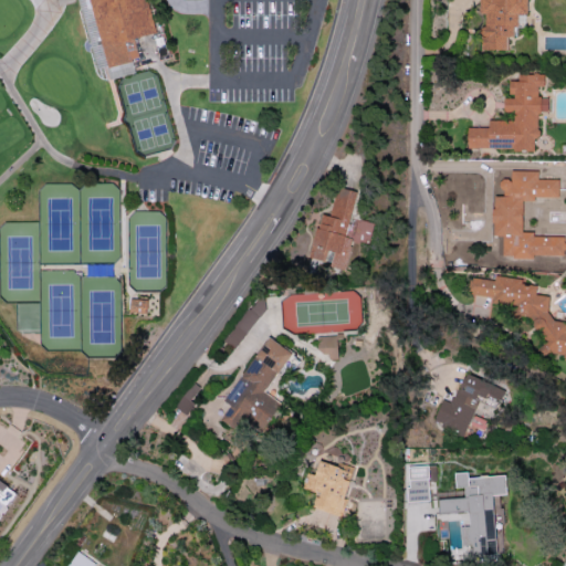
[(79,0),(95,69),(107,65),(111,79),(135,73),(132,60),(138,58),(134,38),(155,33),(146,0),(79,0)]
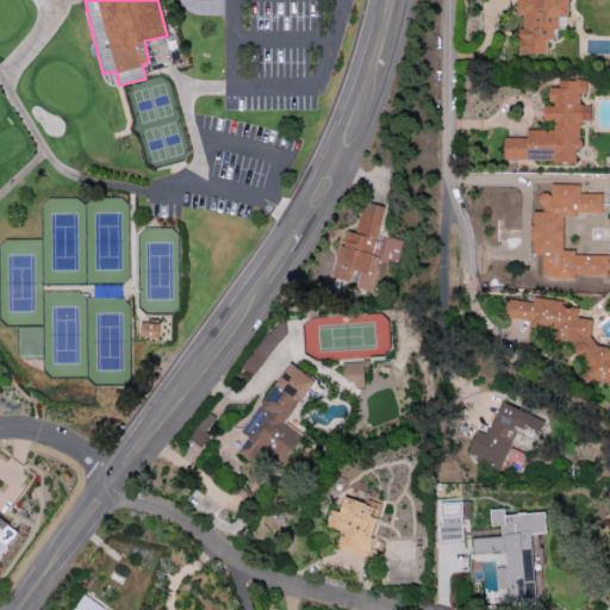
[(567,0),(517,0),(517,14),(522,14),(522,29),(517,29),(517,53),(553,54),(553,29),(558,29),(558,14),(568,16),(567,0)]
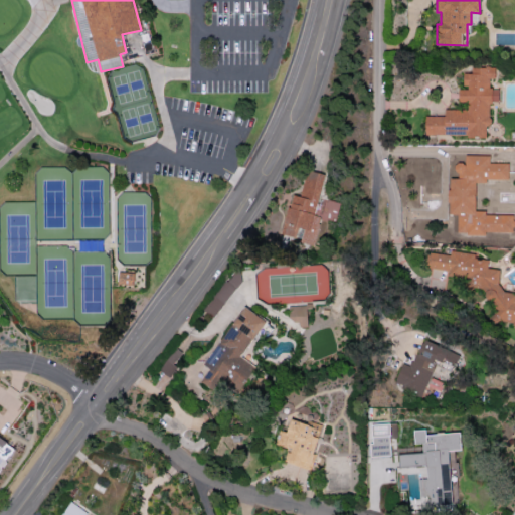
[(485,137),(486,125),(489,125),(490,102),(498,103),(498,89),(489,89),(489,78),(495,78),(495,67),(472,67),(471,73),(463,72),(462,88),(458,88),(458,101),(467,101),(467,110),(445,109),(444,116),(424,116),(424,135),(485,137)]
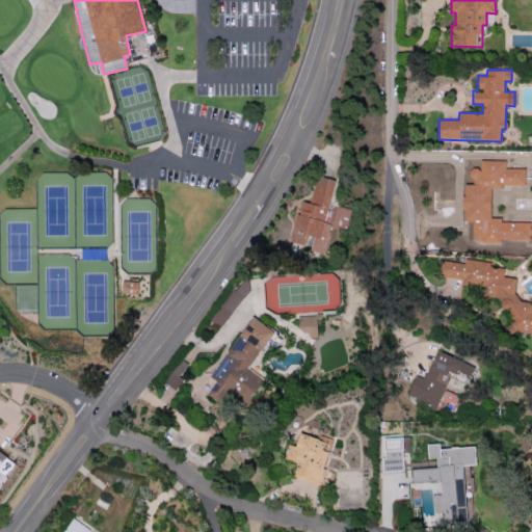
[(530,240),(531,221),(501,221),(501,217),(490,217),(490,189),(502,189),(502,185),(525,185),(525,168),(506,168),(506,160),(480,160),(479,167),(471,167),(471,184),(462,184),(462,221),(470,221),(470,240),(502,240),(530,240)]
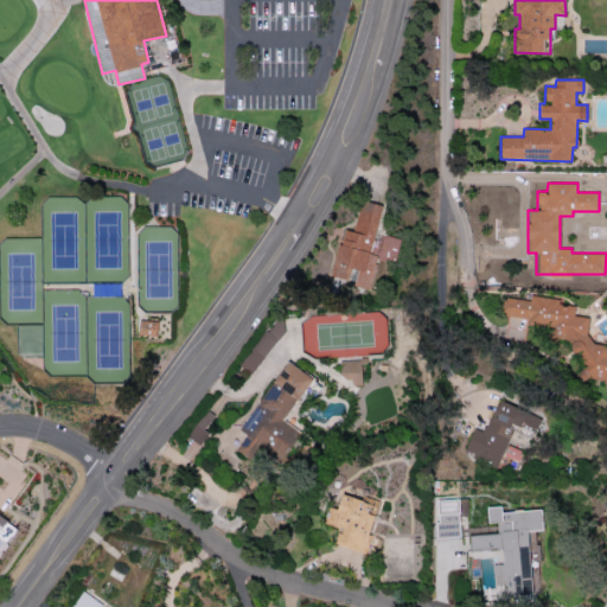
[(383,204),(360,199),(353,231),(343,229),(332,279),(371,287),(377,256),(395,261),(401,238),(382,235),(381,238),(376,237),(383,204)]
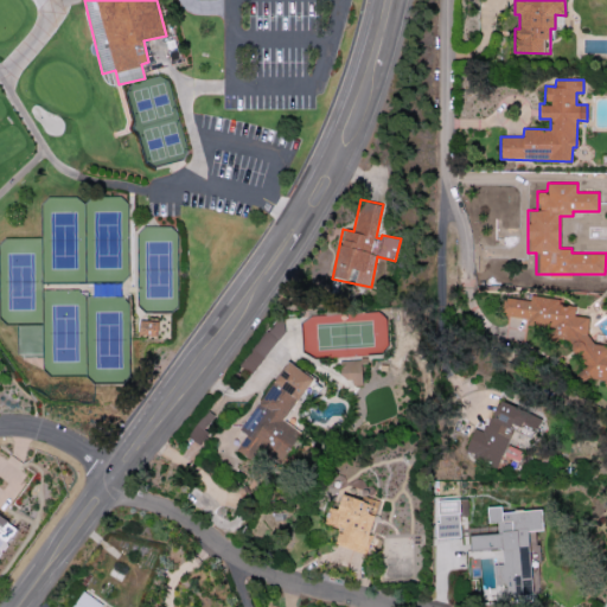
[(606,384),(606,347),(586,345),(590,318),(574,315),(576,306),(560,304),(560,299),(530,294),(529,300),(504,296),(502,315),(526,319),(526,325),(548,328),(547,344),(585,350),(580,382),(606,384)]
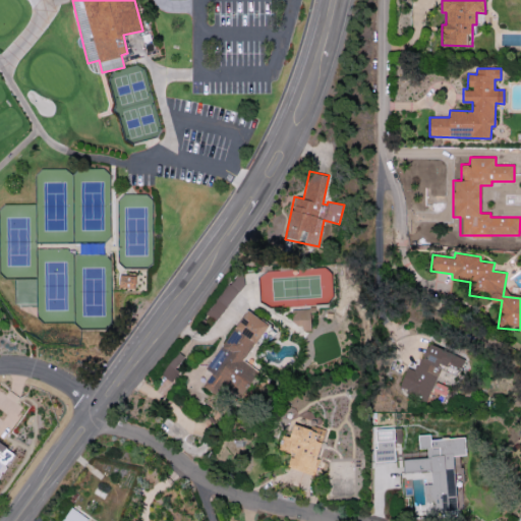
[(246,281),(237,274),(205,313),(215,322),(246,281)]
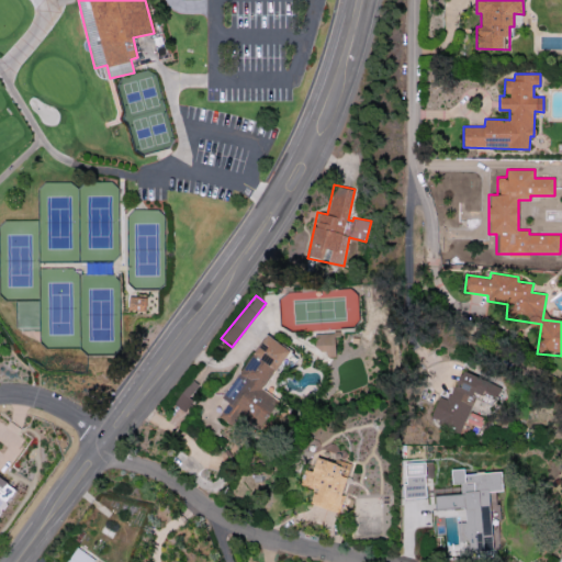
[(145,311),(146,298),(130,296),(128,310),(145,311)]
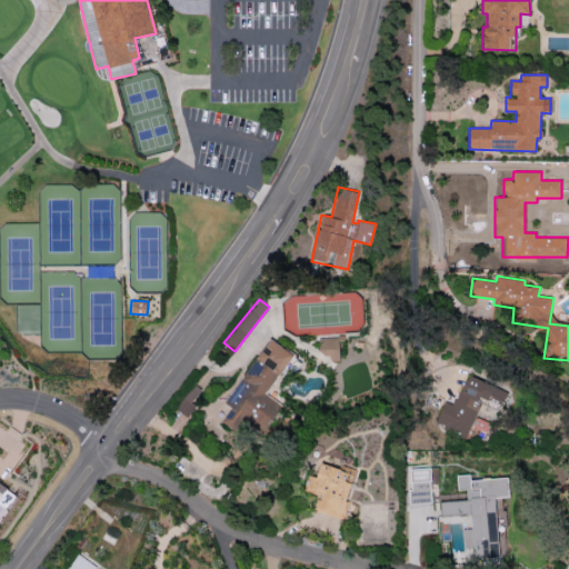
[(220,422),(236,431),(242,418),(265,431),(282,402),(268,395),(293,353),(267,337),(227,405),(229,407),(220,422)]
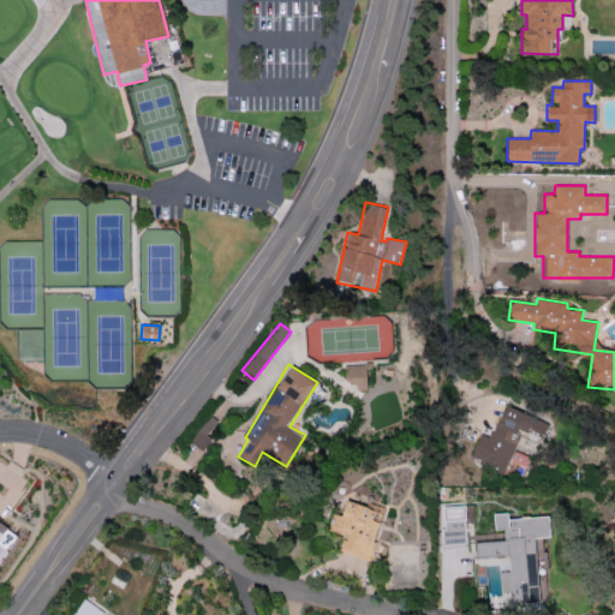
[(345,365),(345,383),(356,383),(356,390),(366,390),(366,364),(345,365)]
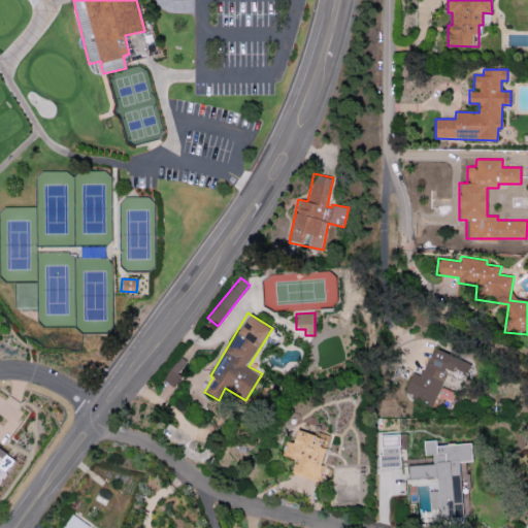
[(463,381),(470,362),(432,348),(422,375),(413,372),(404,394),(433,404),(446,374),(463,381)]
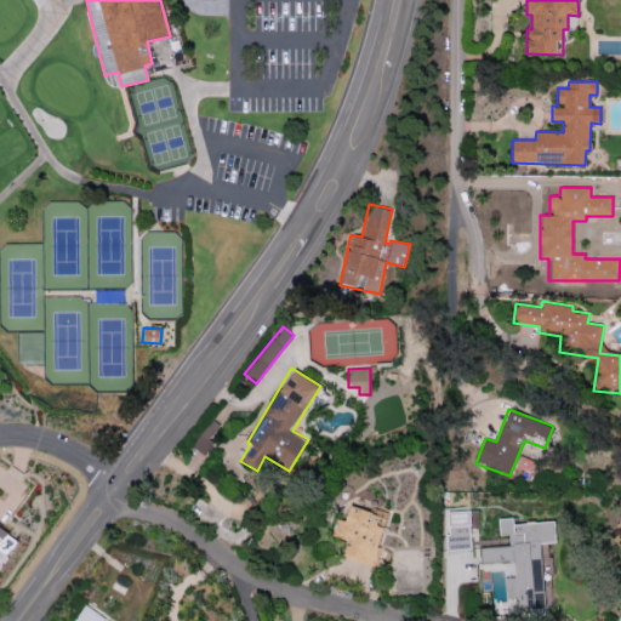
[(209,439),(220,425),(211,419),(192,446),(205,456),(214,443),(209,439)]
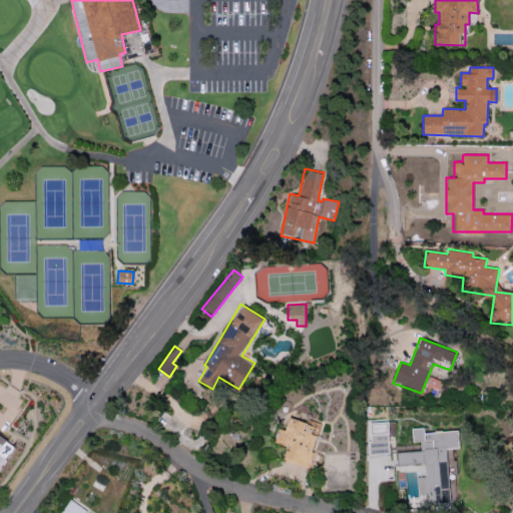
[(320,424),(290,416),(286,430),(278,428),(274,442),(288,446),(284,461),(309,467),(320,424)]
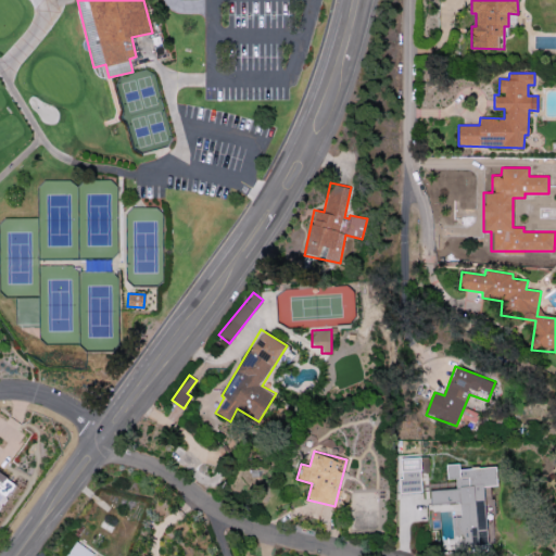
[(421,495),(420,457),(400,458),(401,495),(421,495)]
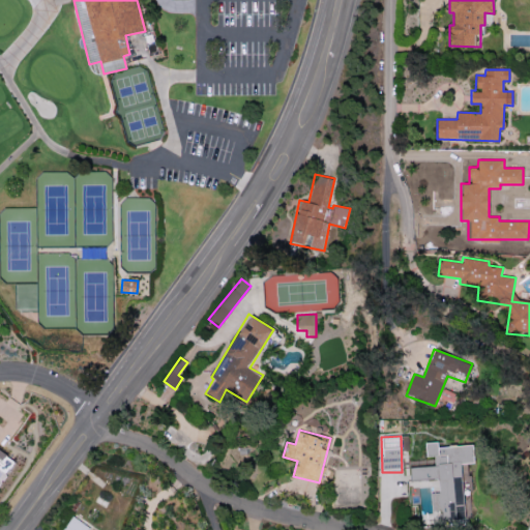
[(420,525),(466,521),(461,464),(474,463),(473,444),(438,447),(438,442),(425,443),(427,457),(434,455),(435,466),(410,468),(411,487),(417,487),(418,500),(420,525)]
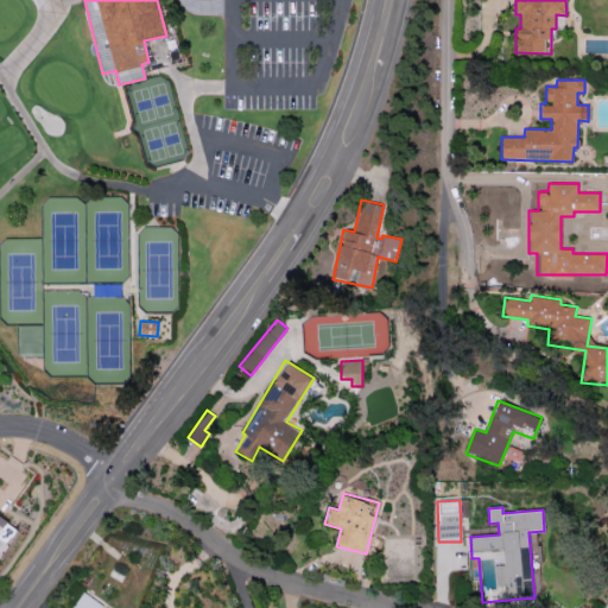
[(0,551),(17,531),(0,517),(0,551)]
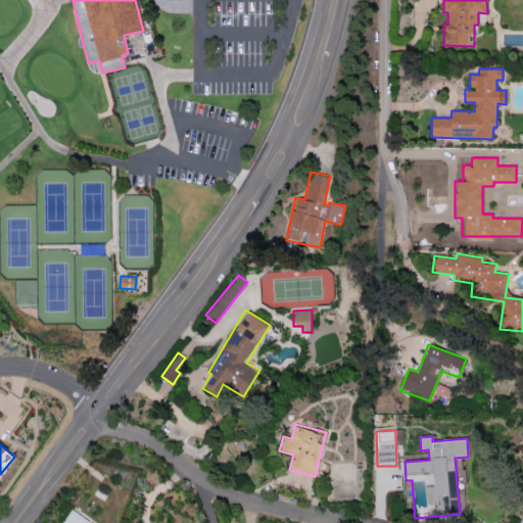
[(61,522),(85,522),(88,520),(70,509),(61,522)]
